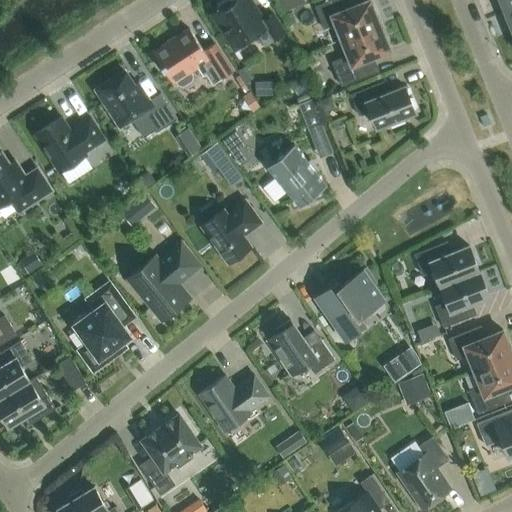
[(261,20),(247,0),(222,0),(217,4),(216,10),(213,12),(226,33),(224,35),(232,47),(256,32),(265,45),(284,33),(271,13),(261,20)]
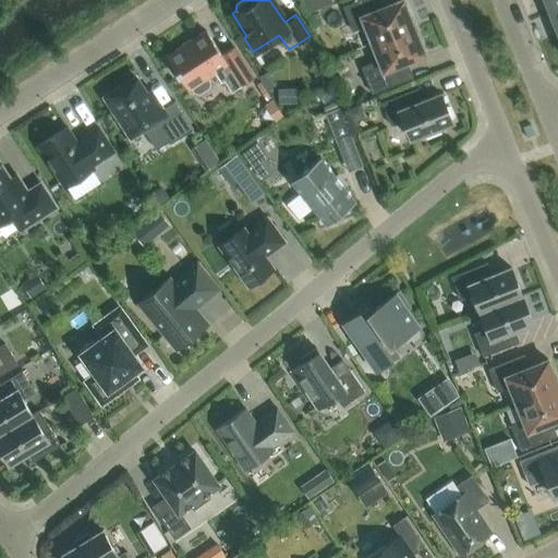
[(335,0),(307,0),(312,9),(336,1),(335,0)]
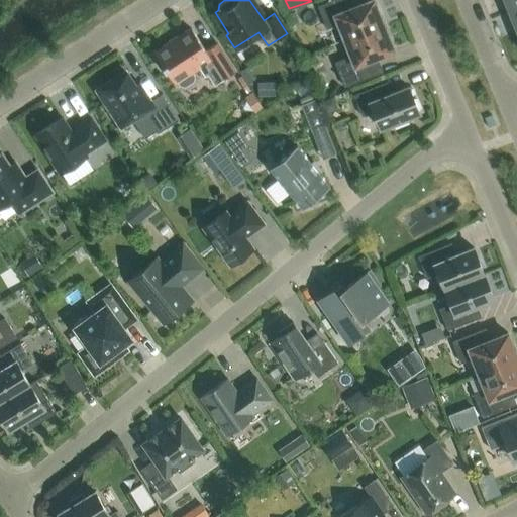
[(344,39),(383,24),(373,0),(370,0),(350,7),(347,0),(330,0),(317,5),(326,28),(338,23),(344,39)]
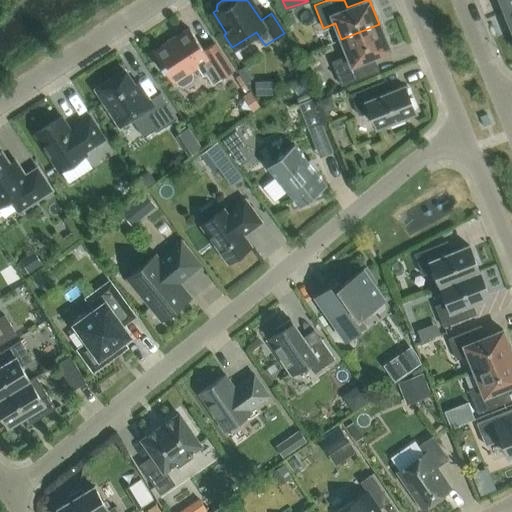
[(511,0),(499,0),(503,9),(511,5),(511,0)]
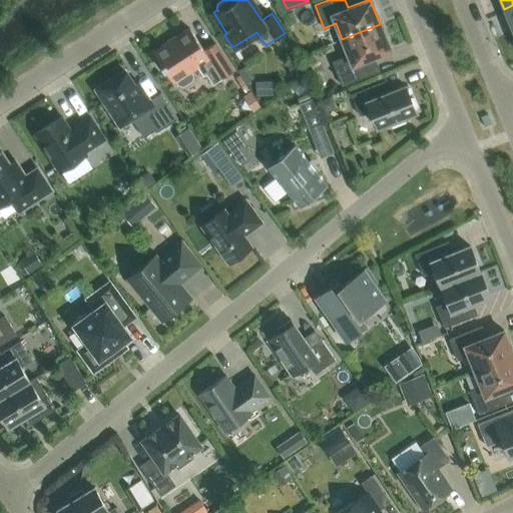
[(512,5),(504,9),(512,30),(512,5)]
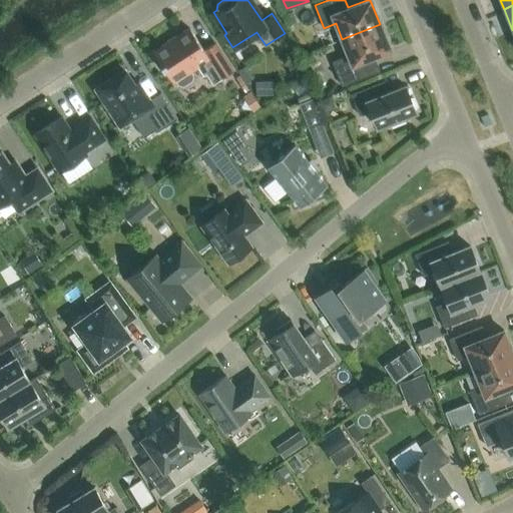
[(390,49),(380,24),(342,39),(348,55),(332,61),(341,85),(374,72),(368,58),(390,49)]
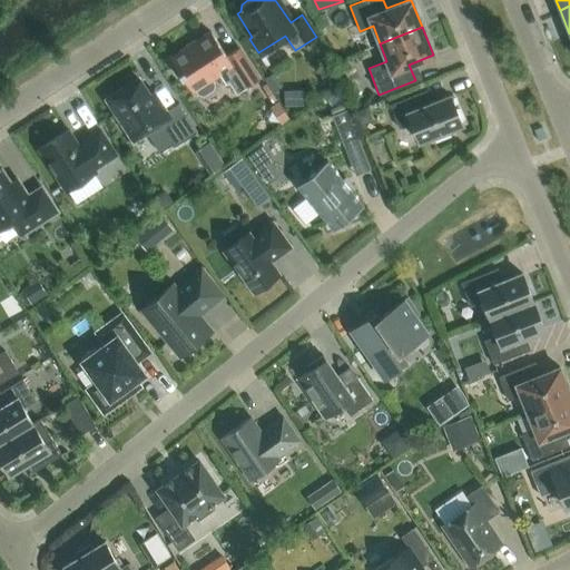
[(228,82),(236,94),(258,79),(238,47),(226,55),(210,31),(170,57),(173,61),(168,64),(176,76),(179,74),(192,91),(195,89),(197,94),(203,95),(212,89),(213,84),(210,79),(218,74),(225,84),(228,82)]
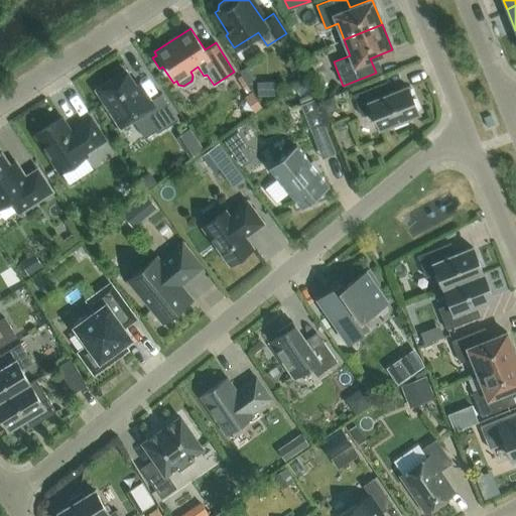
[(120,126),(132,119),(143,137),(155,130),(157,132),(177,119),(161,93),(149,100),(144,94),(142,95),(135,84),(134,85),(125,71),(96,89),(97,90),(99,89),(107,102),(106,104),(120,126)]
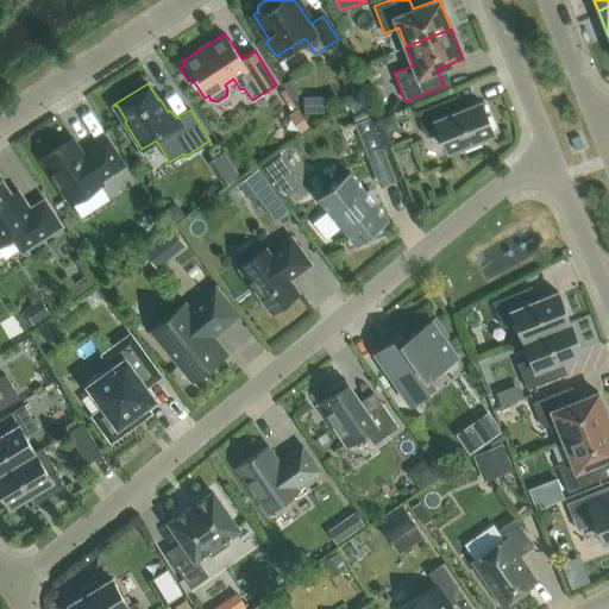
[(493,132),(481,101),(454,112),(449,99),(415,112),(426,137),(439,132),(446,151),(460,145),(463,150),(481,143),(478,138),(493,132)]
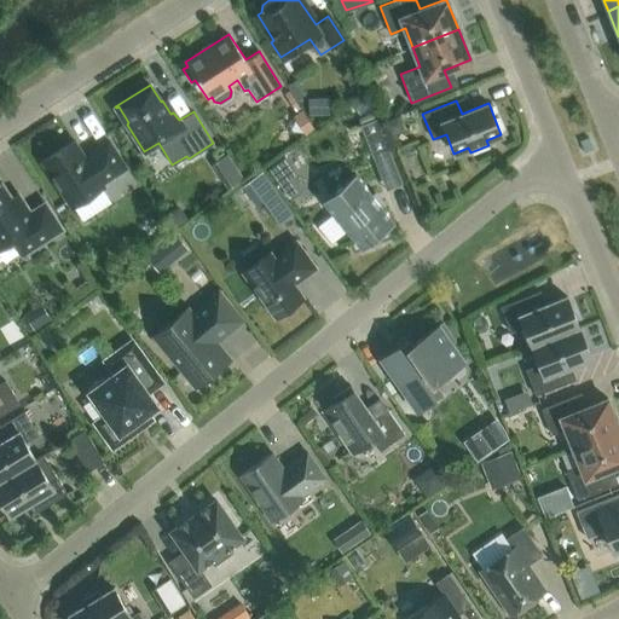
[(391,152),(377,119),(360,126),(374,158),(391,152)]
